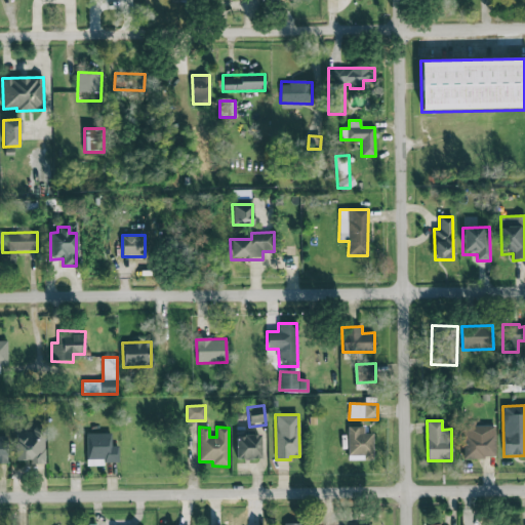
[(372,433),(363,433),(363,427),(348,427),(348,460),(373,459),(372,433)]
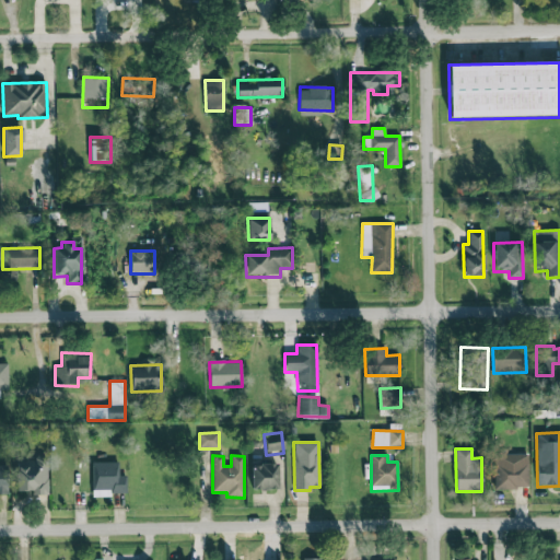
[(48,496),(47,457),(28,457),(28,466),(16,466),(16,496),(33,494),(33,497),(48,496)]
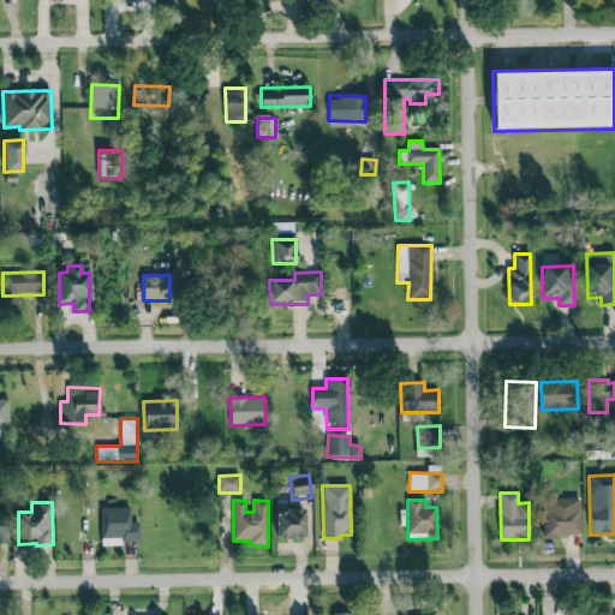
[(100,508),(101,547),(138,545),(138,523),(131,523),(130,507),(100,508)]
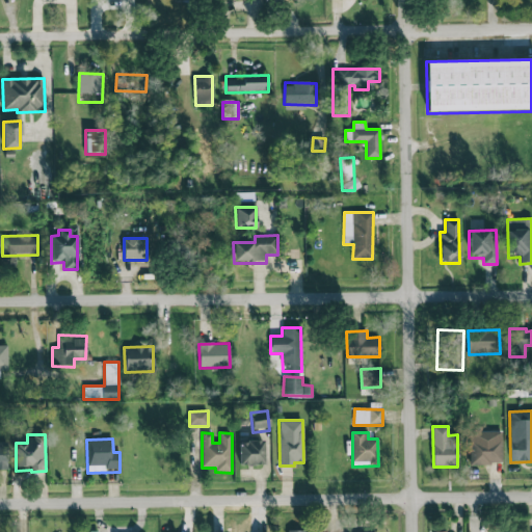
[(469,440),(470,467),(490,467),(490,462),(502,462),(501,440),(469,440)]
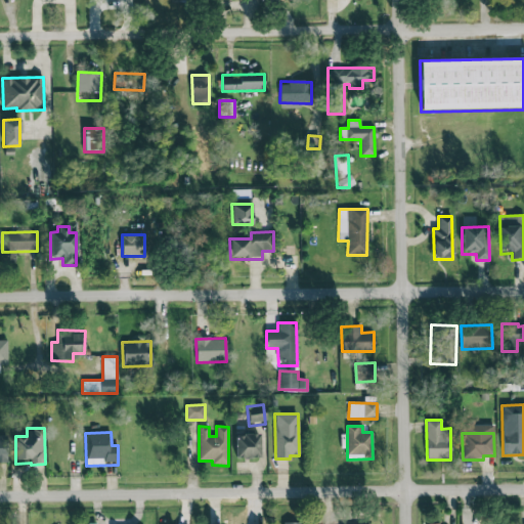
[(259,434),(235,434),(235,461),(260,461),(259,434)]
